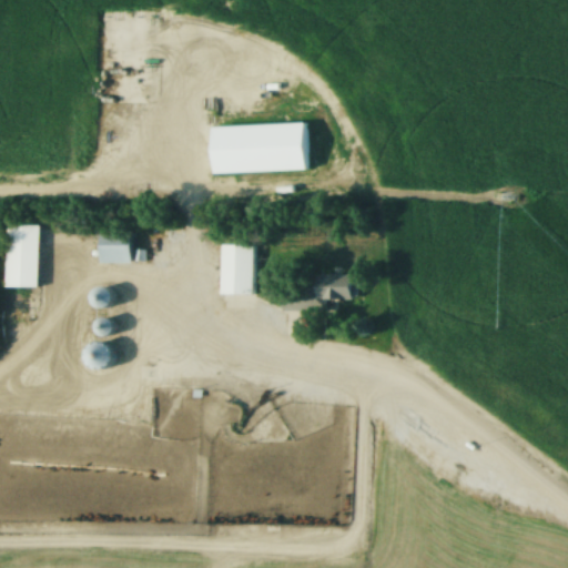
[(7,288),(39,290),(40,225),(8,225),(7,288)]
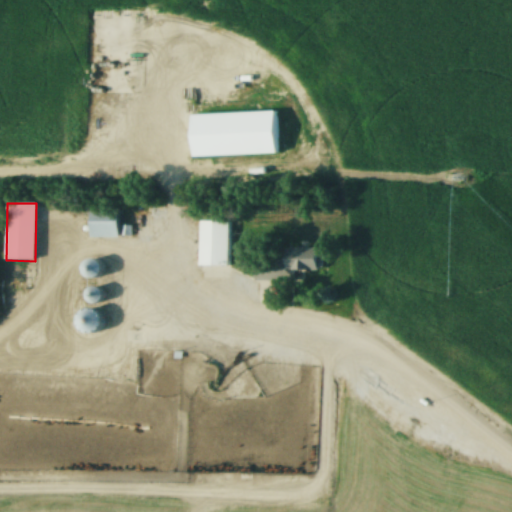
[(122,238),(122,208),(89,208),(89,238),(122,238)]
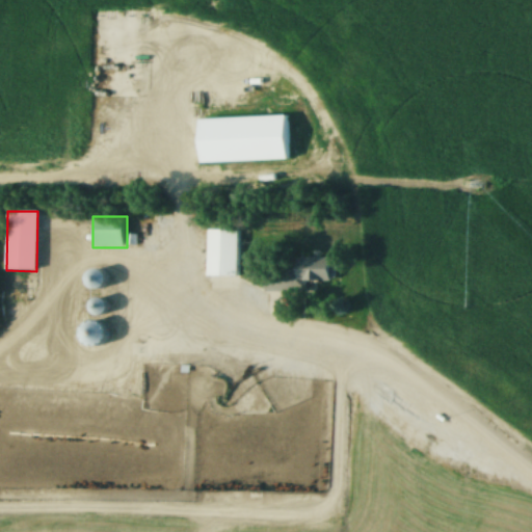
[(239,230),(207,229),(206,276),(238,277),(239,230)]
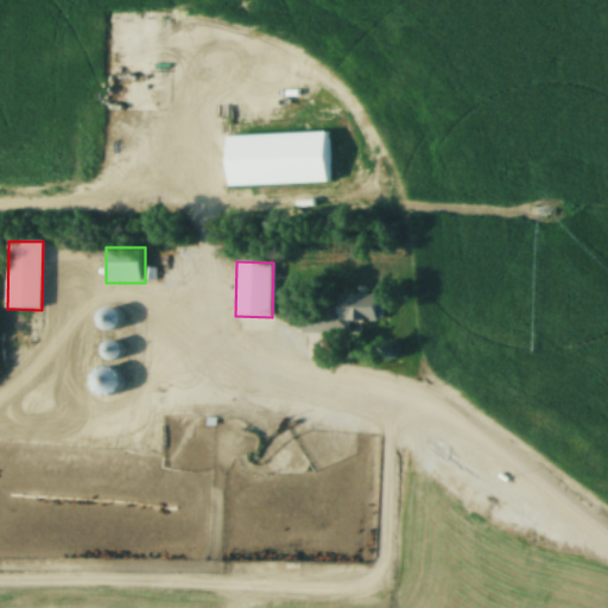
[(374,296),(340,297),(341,308),(302,309),(302,333),(374,331),(374,296)]
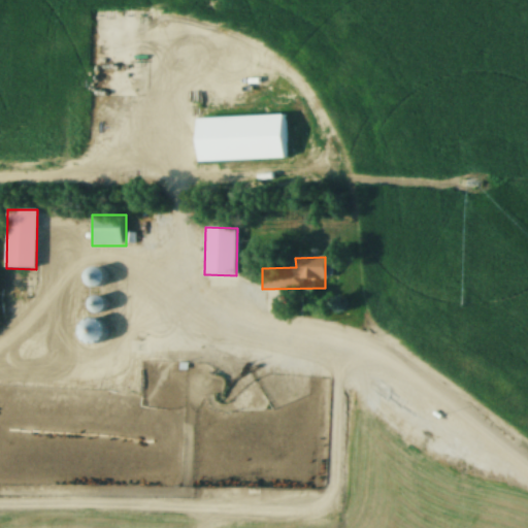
[(84,330),(96,340),(105,331),(93,320),(84,330)]
